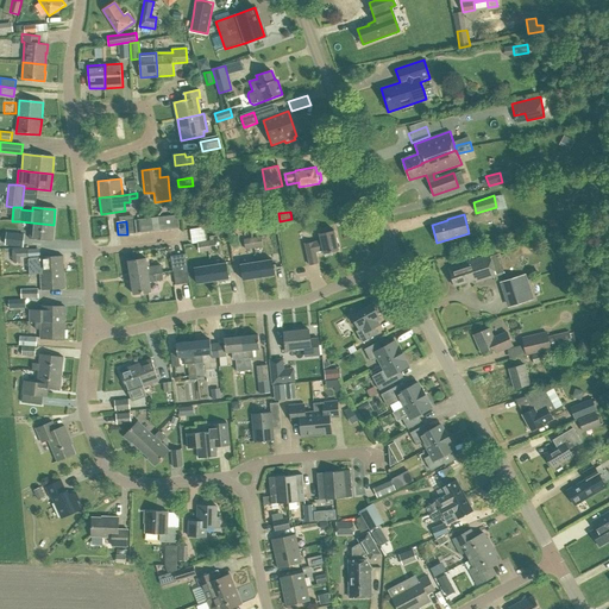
[(31,223),(29,239),(51,242),(54,225),(31,223)]
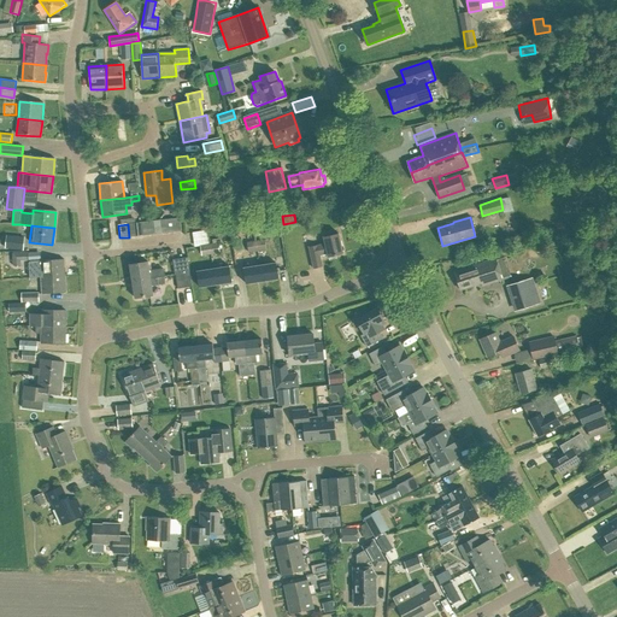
[(323,268),(319,256),(336,252),(336,254),(344,253),(339,233),(331,235),(330,231),(323,234),(325,244),(318,246),(318,245),(310,247),(315,269),(323,268)]
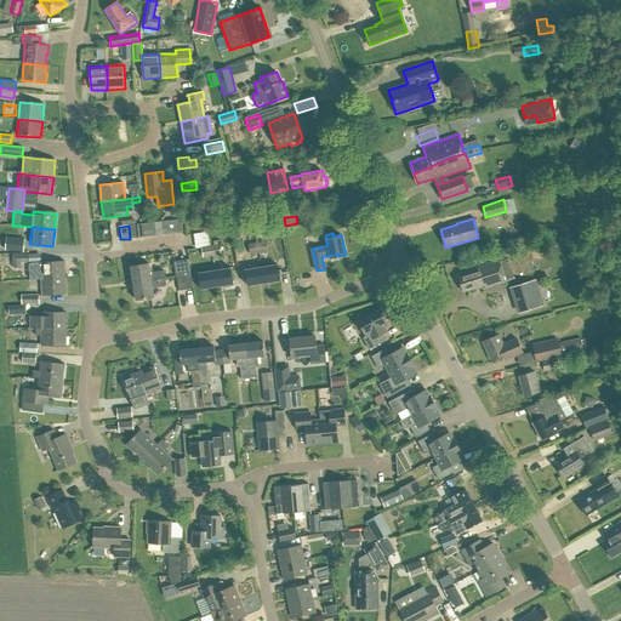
[(6,237),(5,250),(23,252),(26,239),(6,237)]
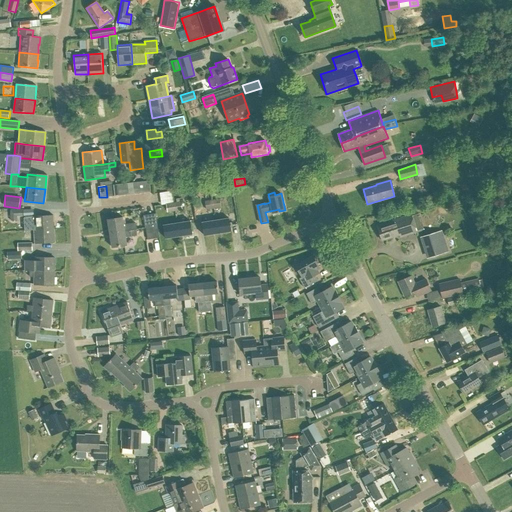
[(193,200),(195,214),(202,213),(200,198),(193,200)]
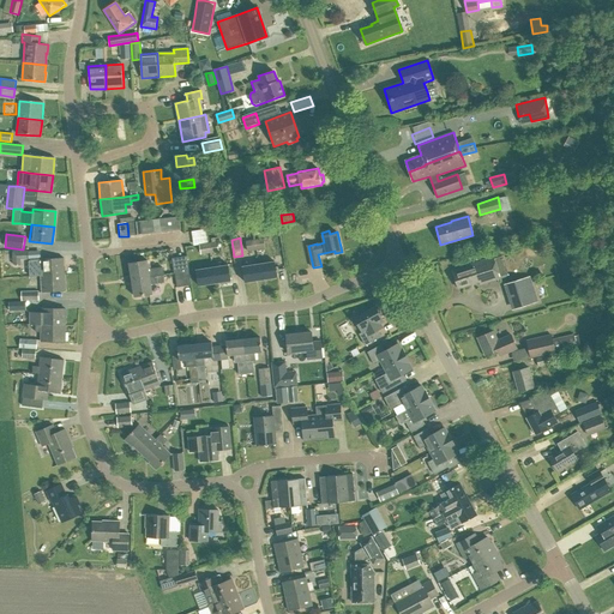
[(264,238),(246,241),(247,251),(265,248),(264,238)]
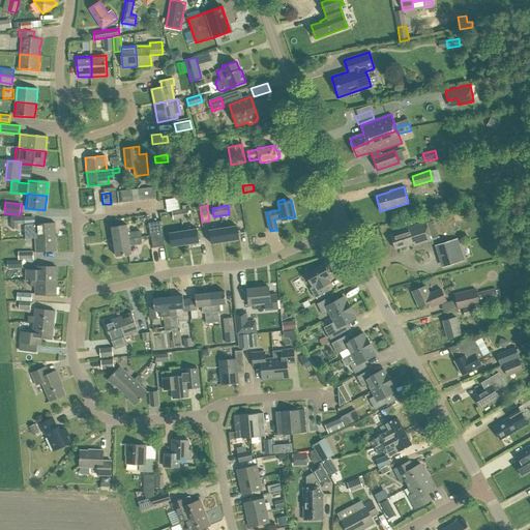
[(187,208),(172,211),(174,219),(189,217),(187,208)]
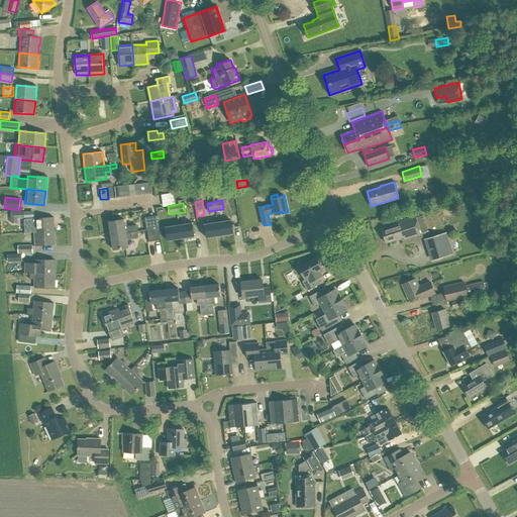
[(23,211),(10,212),(11,223),(18,222),(17,218),(23,218),(23,211)]
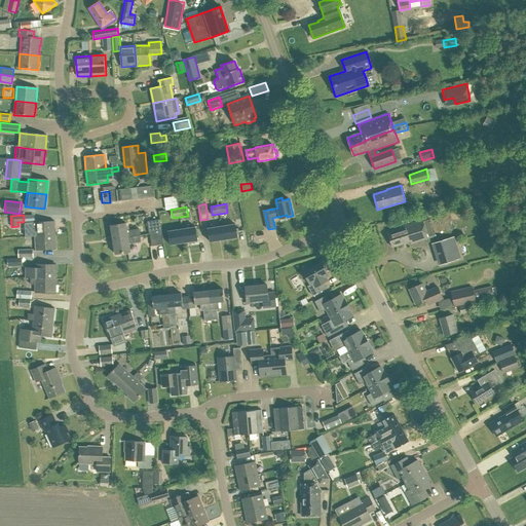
[(429,218),(423,220),(387,232),(392,248),(410,241),(411,245),(436,236),(429,218)]
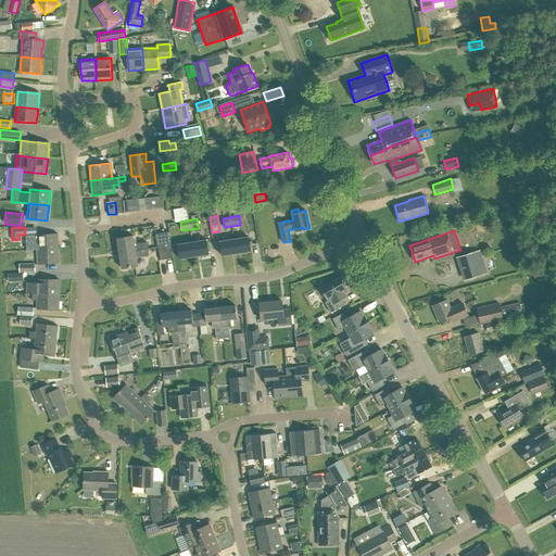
[(156,235),(159,248),(172,245),(169,232),(156,235)]
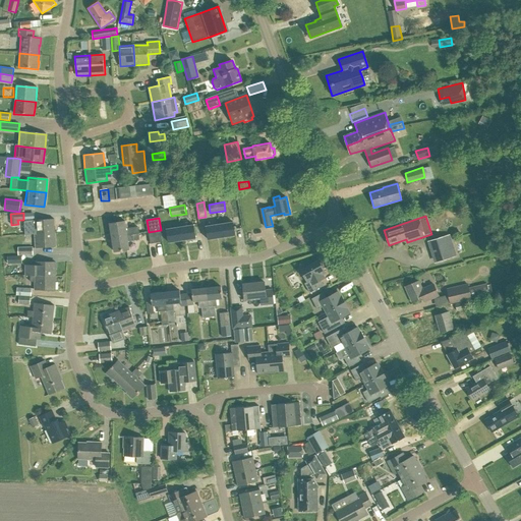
[(53,219),(34,220),(25,221),(24,222),(25,235),(35,234),(54,233),(53,219)]
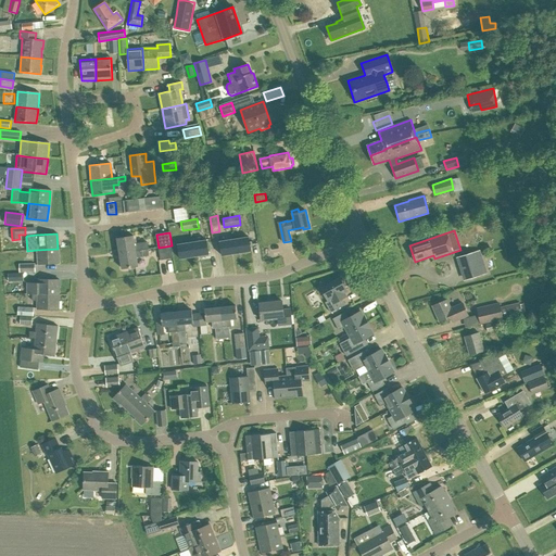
[(117,240),(119,254),(148,250),(147,242),(135,244),(134,237),(117,240)]
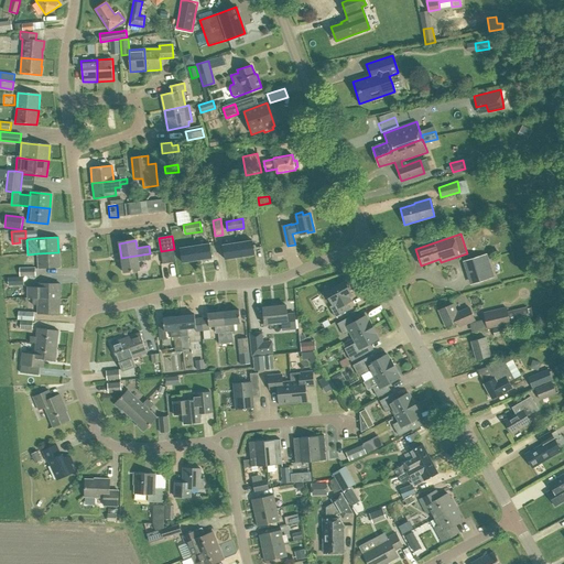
[(238,242),(240,257),(255,255),(252,240),(238,242)]
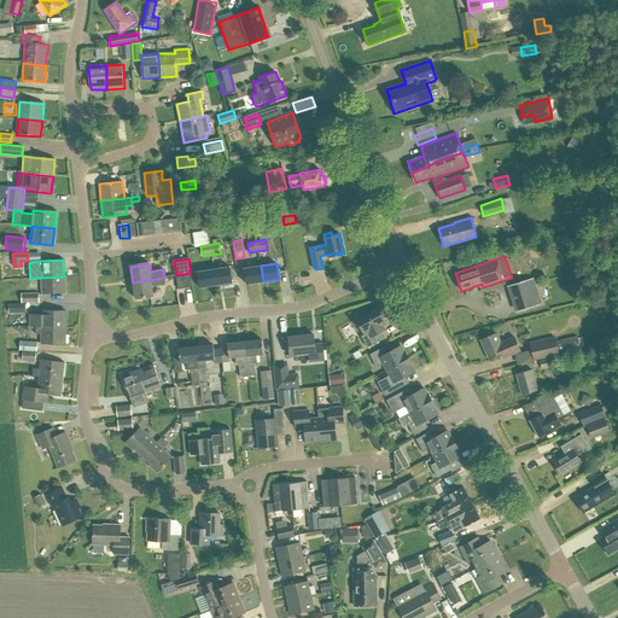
[(263,281),(261,266),(244,268),(246,284),(263,281)]
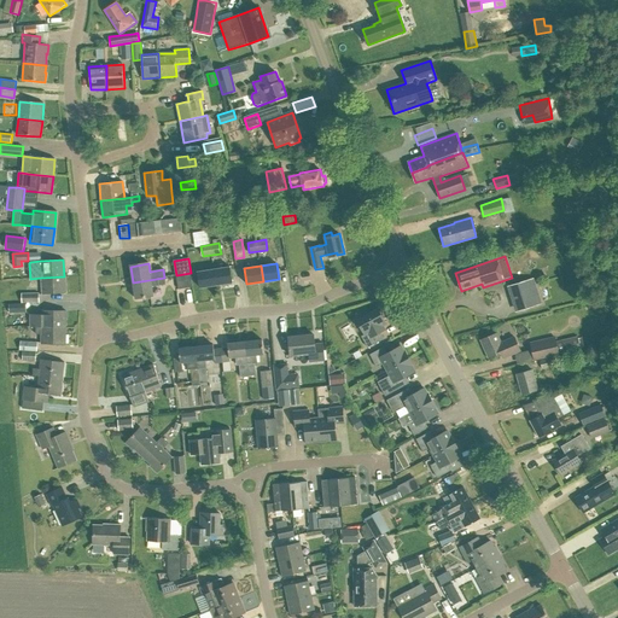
[(229,267),(214,269),(216,285),(232,283),(229,267)]
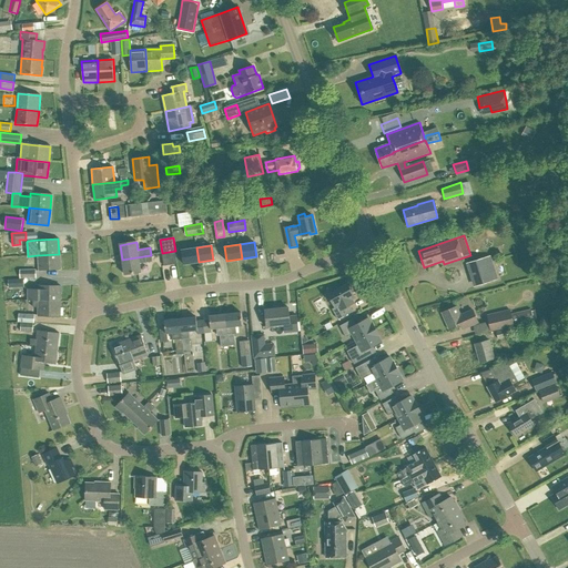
[(199,262),(196,247),(182,250),(184,264),(199,262)]
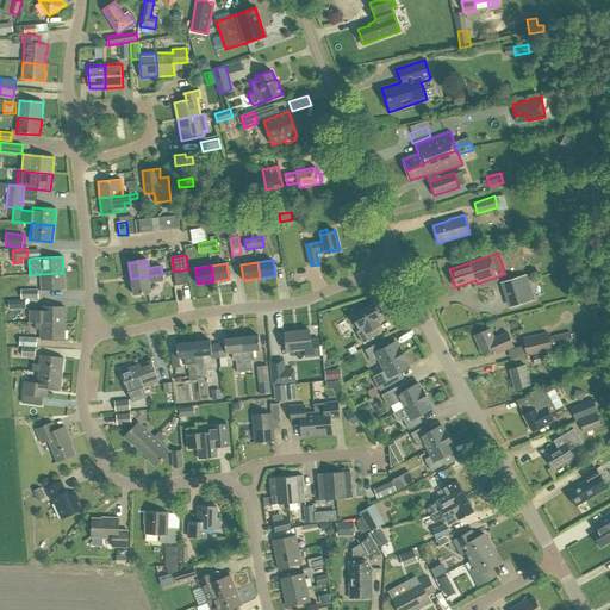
[(176,286),(191,284),(188,269),(174,272),(176,286)]
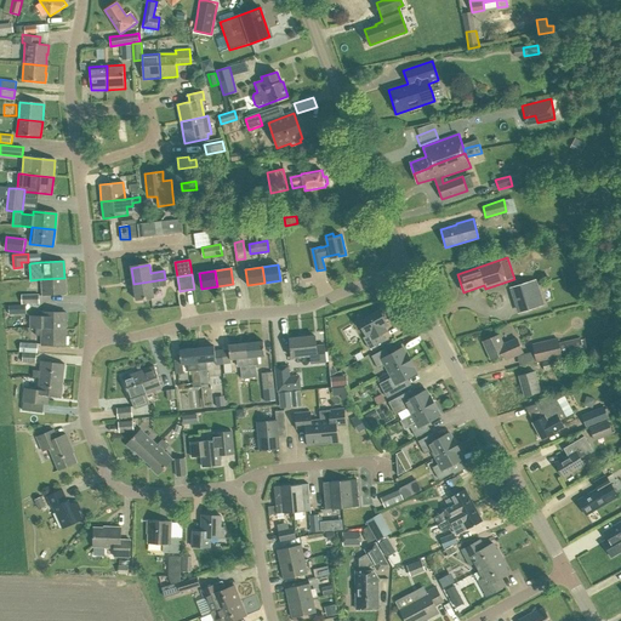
[(64,278),(41,279),(43,296),(66,295),(64,278)]
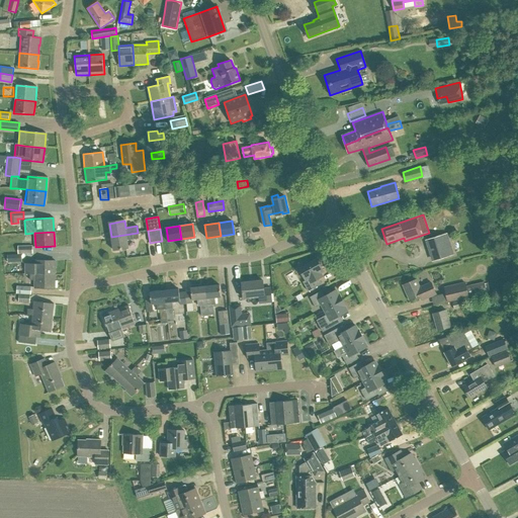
[(138,233),(111,237),(113,251),(130,248),(127,240),(139,238),(138,233)]
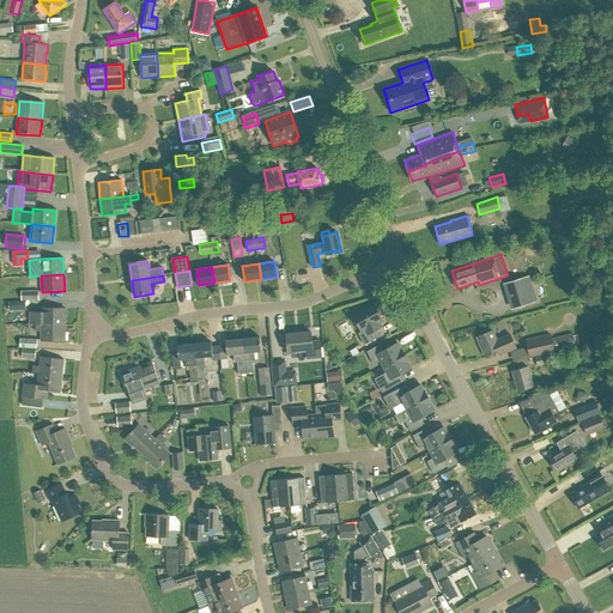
[(530,275),(505,283),(508,291),(513,308),(536,301),(530,275)]
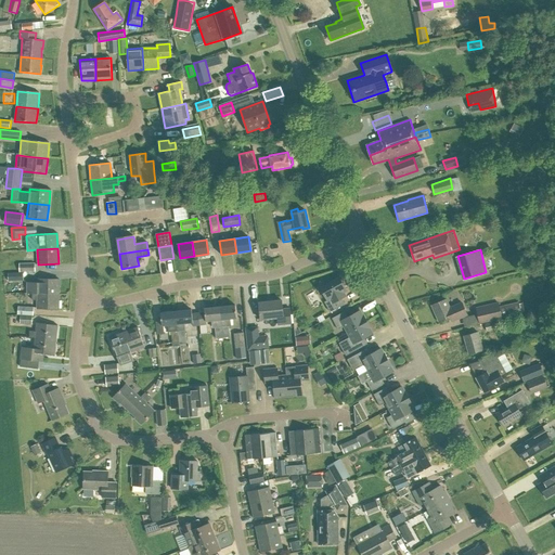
[(35,262),(20,263),(20,271),(35,271),(35,262)]
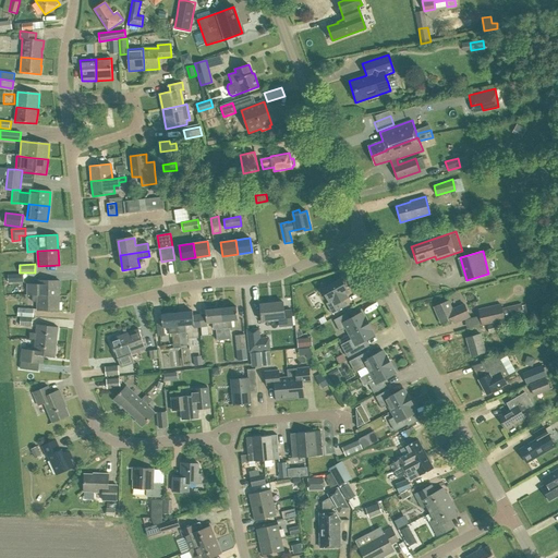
[(24,281),(23,274),(8,275),(8,282),(24,281)]
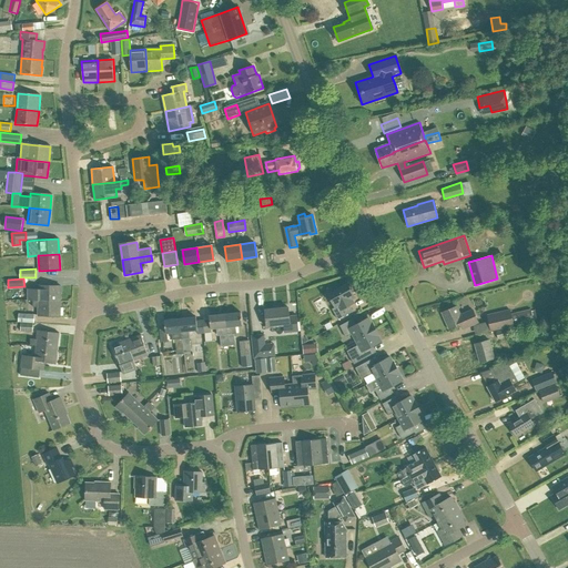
[(335,307),(333,308),(338,320),(353,311),(350,305),(354,303),(352,300),(355,297),(353,292),(354,291),(351,285),(348,285),(347,284),(337,290),(336,287),(331,291),(331,293),(328,294),(335,307)]
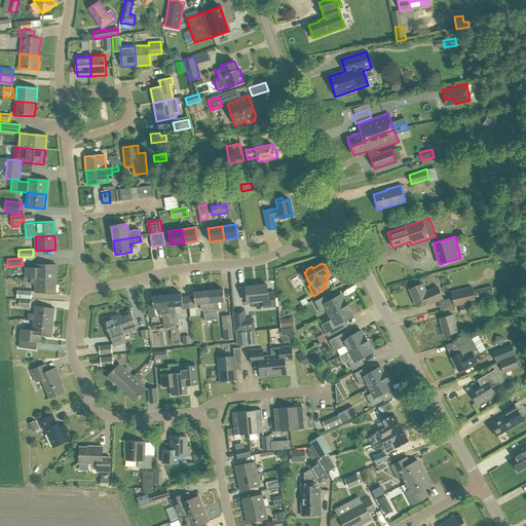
[(26,268),(26,278),(29,278),(31,278),(55,279),(55,265),(35,264),(35,268),(26,268)]
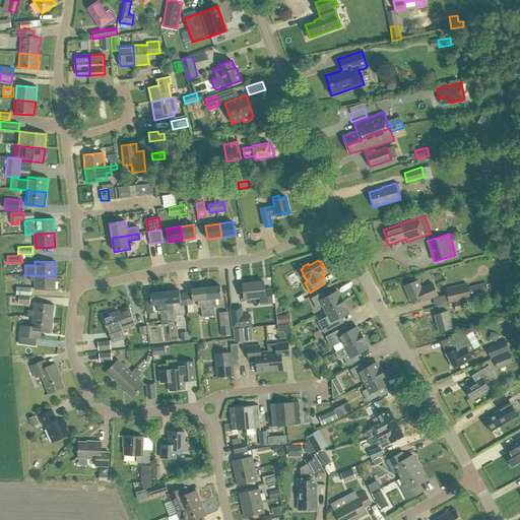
[(30,275),(30,280),(35,280),(35,289),(54,289),(55,276),(30,275)]
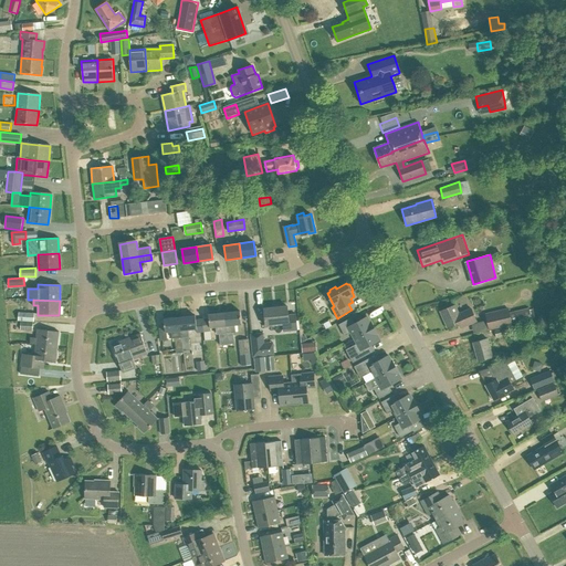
[(313,303),(316,315),(325,313),(323,301),(313,303)]
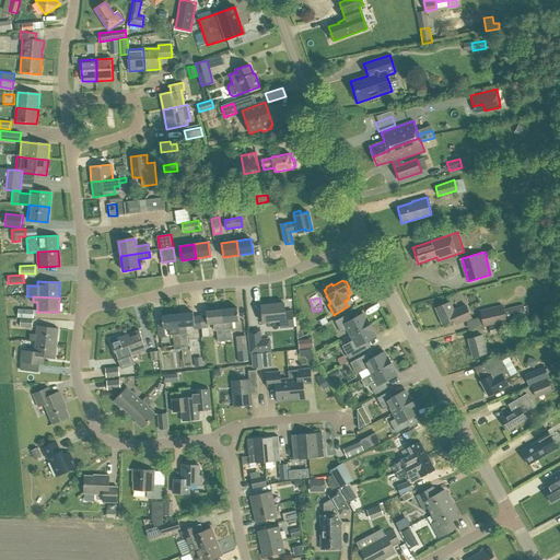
[(453,310),(450,302),(435,308),(443,325),(453,321),(455,324),(470,317),(465,304),(453,310)]
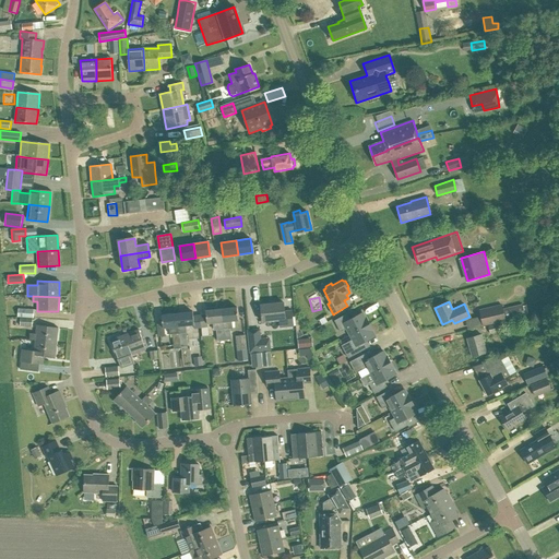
[(285,311),(283,304),(261,305),(262,322),(280,320),(280,328),(294,325),(293,310),(285,311)]
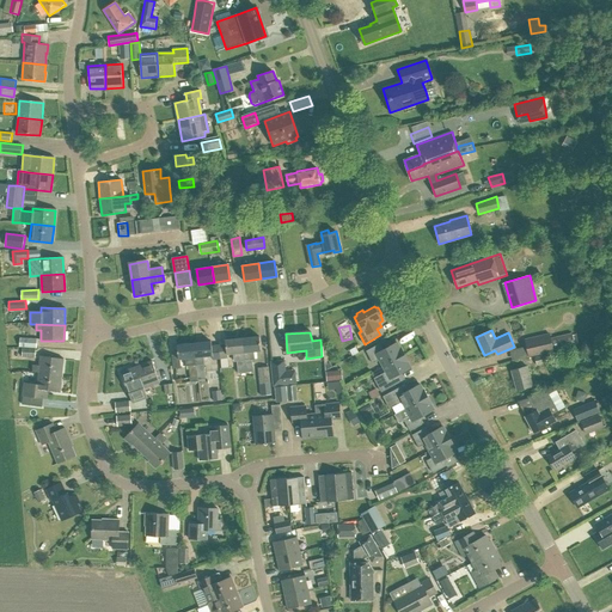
[(549,334),(524,340),(528,356),(574,347),(571,334),(550,338),(549,334)]
